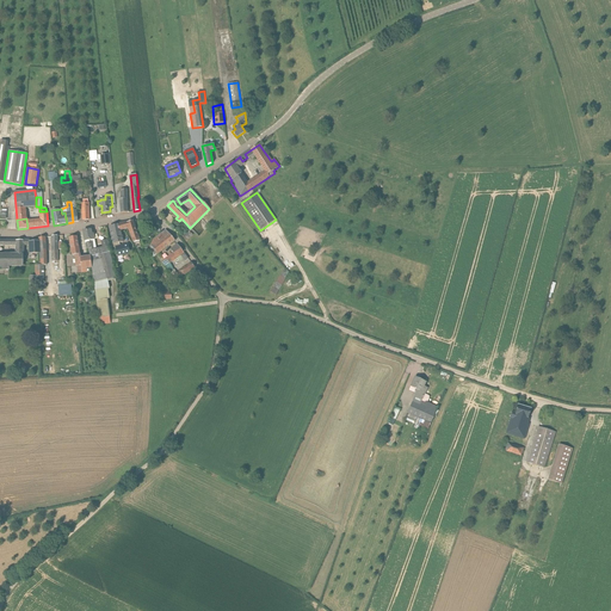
[(133,221),(127,223),(123,223),(118,224),(119,230),(129,228),(134,242),(139,240),(133,221)]
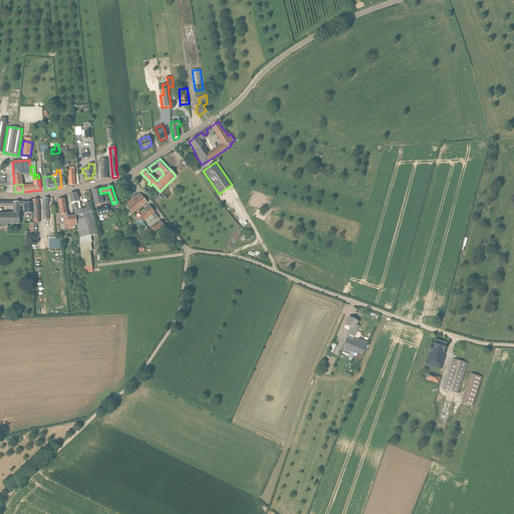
[(99,189),(91,191),(94,204),(92,205),(93,211),(97,210),(96,208),(101,207),(100,204),(103,204),(101,195),(100,195),(100,194),(99,189)]
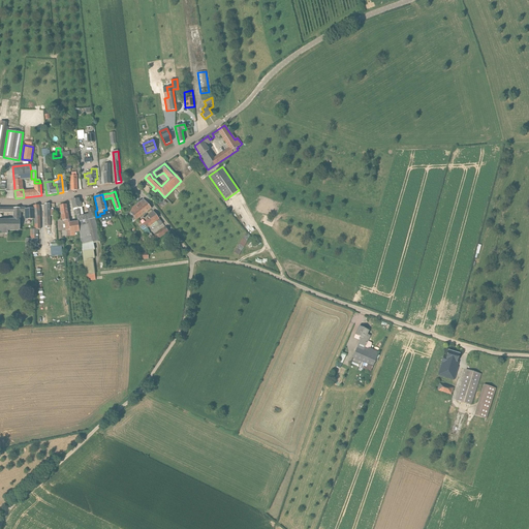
[(76,215),(78,222),(79,231),(80,231),(82,245),(100,240),(94,214),(94,213),(93,208),(87,210),(89,214),(80,216),(80,212),(83,212),(81,203),(80,203),(79,199),(71,200),(73,212),(74,212),(74,216),(76,215)]
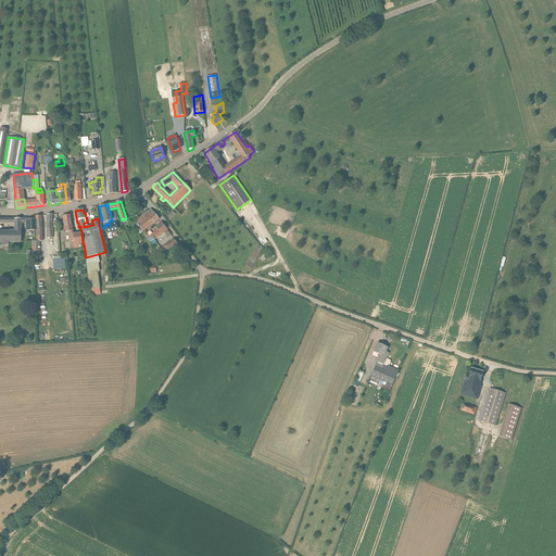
[(143,230),(154,222),(159,218),(154,214),(151,210),(139,219),(136,224),(137,227),(139,234),(143,230)]
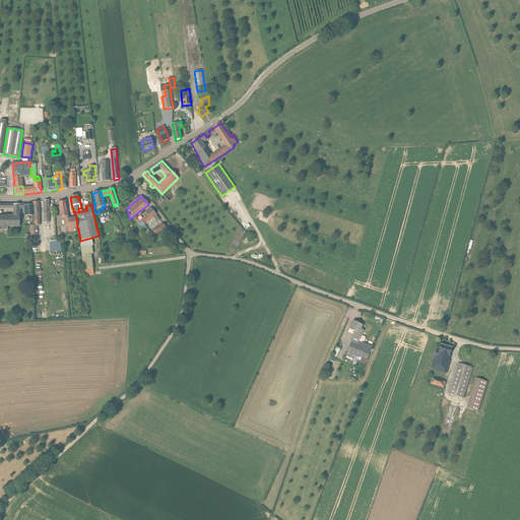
[(63,216),(63,220),(68,219),(65,201),(59,202),(61,217),(63,216)]
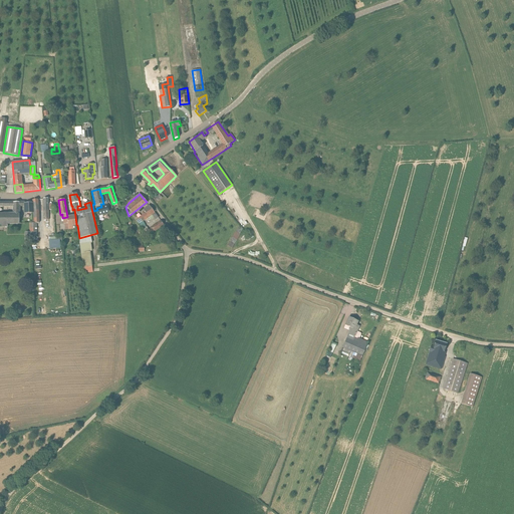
[(38,207),(37,200),(33,200),(33,203),(32,203),(33,213),(32,213),(33,223),(29,223),(30,228),(30,232),(30,239),(36,239),(36,223),(39,223),(38,207)]
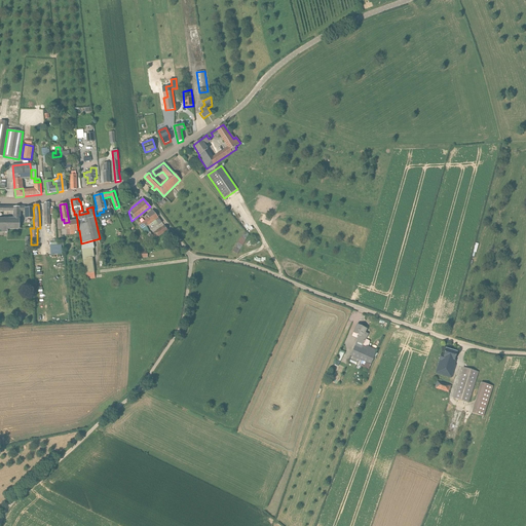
[(20,208),(7,208),(7,212),(13,212),(13,219),(0,218),(0,211),(3,212),(3,208),(0,207),(0,232),(7,232),(7,228),(20,228),(20,212),(20,208)]
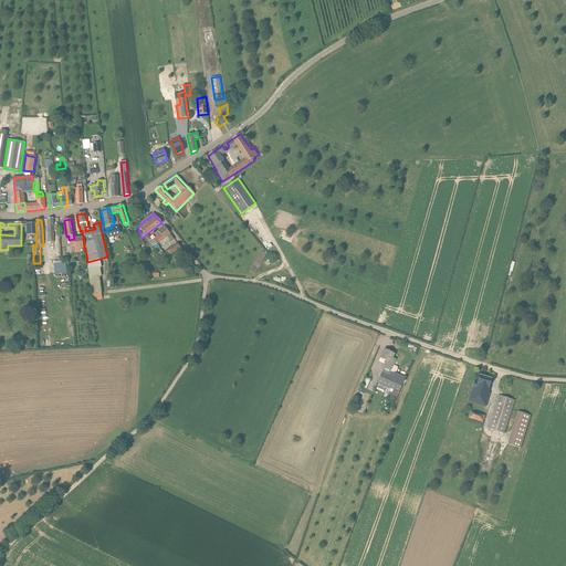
[(28,236),(35,234),(37,234),(35,223),(28,224),(28,228),(28,236)]
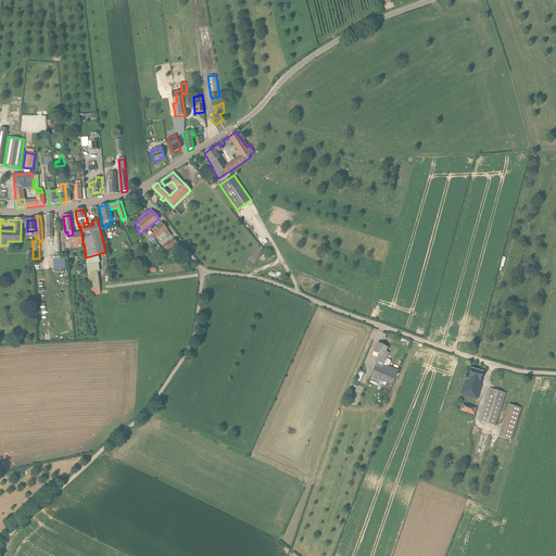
[(110,224),(104,225),(105,227),(106,232),(118,230),(116,223),(110,224)]
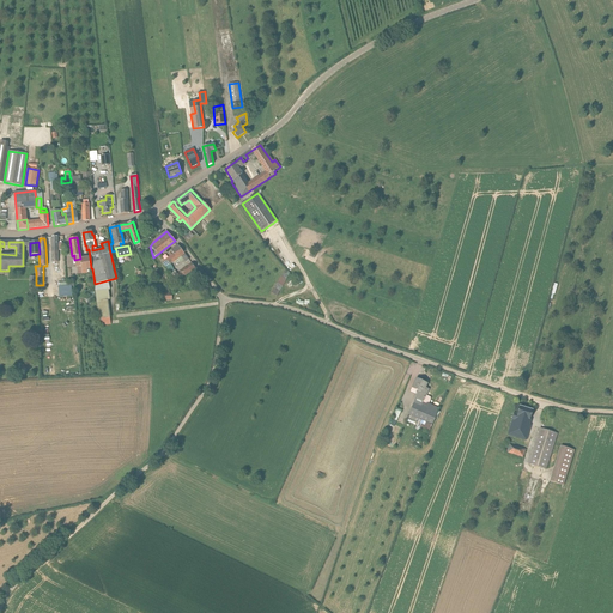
[(165,260),(167,260),(163,262),(165,267),(170,265),(183,254),(181,249),(177,246),(171,250),(174,253),(165,260)]
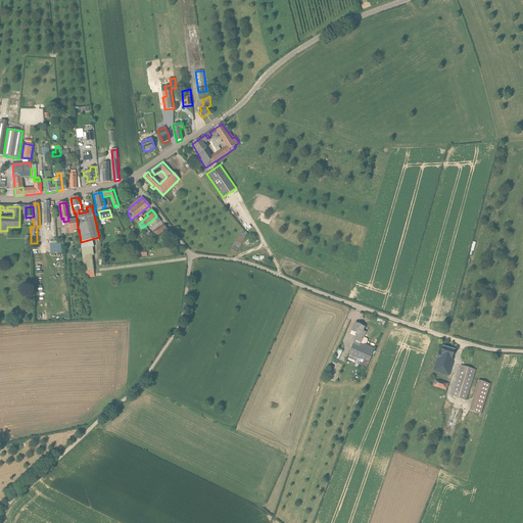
[(68,221),(63,222),(64,228),(65,228),(69,228),(69,230),(74,229),(78,229),(77,220),(68,221)]
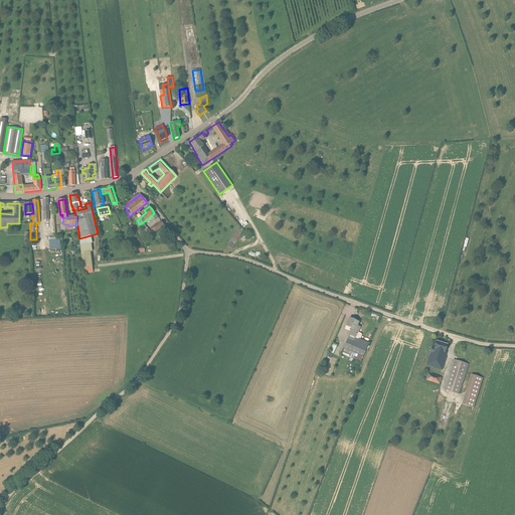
[(151,233),(164,225),(161,221),(152,228),(149,230),(151,233)]
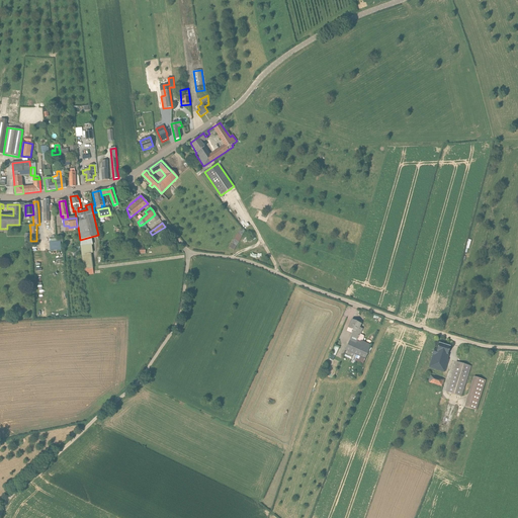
[(235,250),(246,231),(241,228),(230,247),(235,250)]
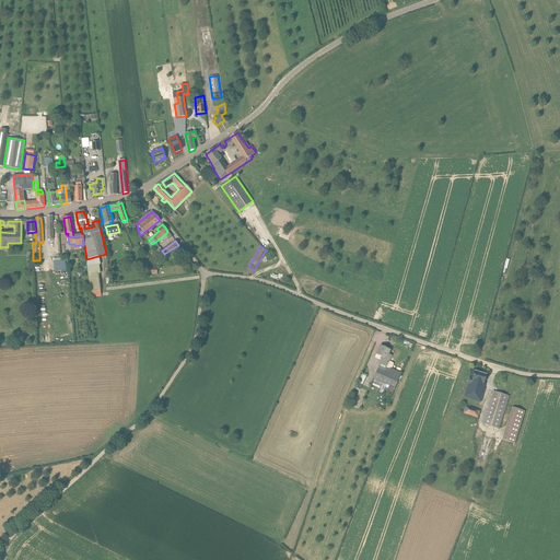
[(67,258),(60,258),(55,258),(56,261),(58,261),(58,271),(66,270),(66,261),(67,261),(67,258)]
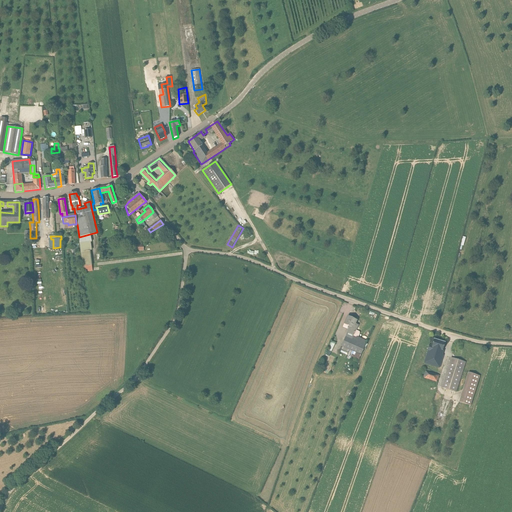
[(357,320),(347,316),(344,324),(350,327),(347,333),(353,336),(358,325),(355,324),(357,320)]
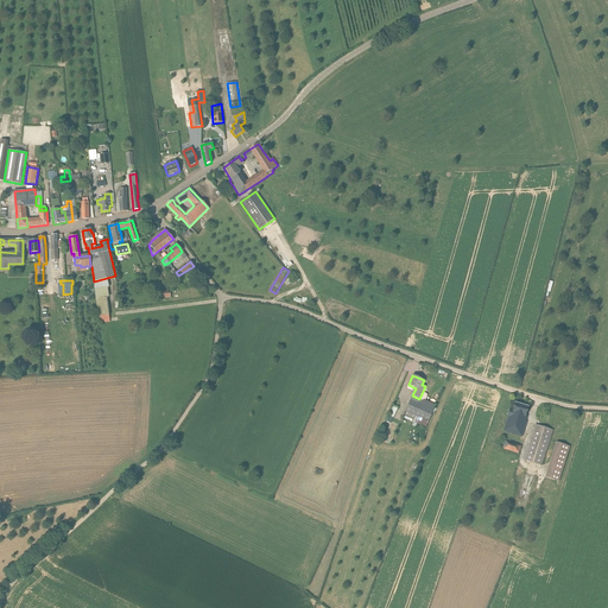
[(426,428),(429,422),(434,410),(411,399),(405,411),(416,416),(415,420),(417,422),(417,424),(426,428)]
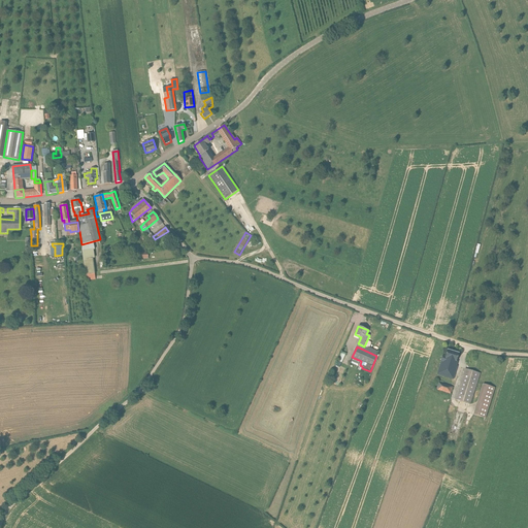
[(456,361),(459,354),(448,350),(446,357),(442,356),(440,361),(441,361),(437,374),(453,380),(457,366),(456,366),(457,362),(456,361)]
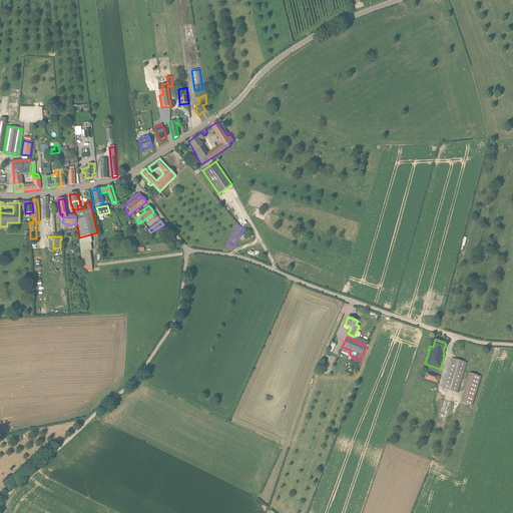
[(457,393),(464,372),(466,363),(452,358),(443,388),(457,393)]
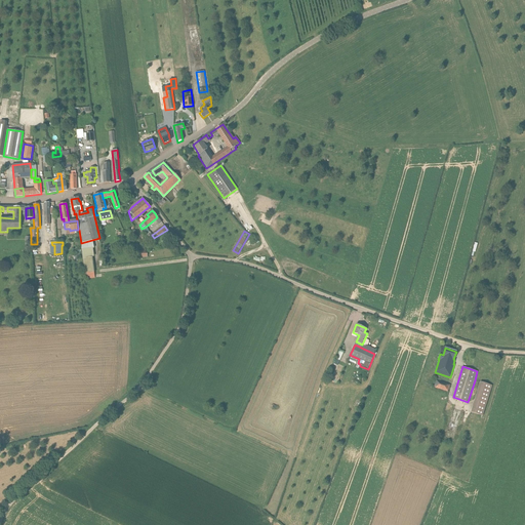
[(436,380),(434,387),(447,391),(449,385),(436,380)]
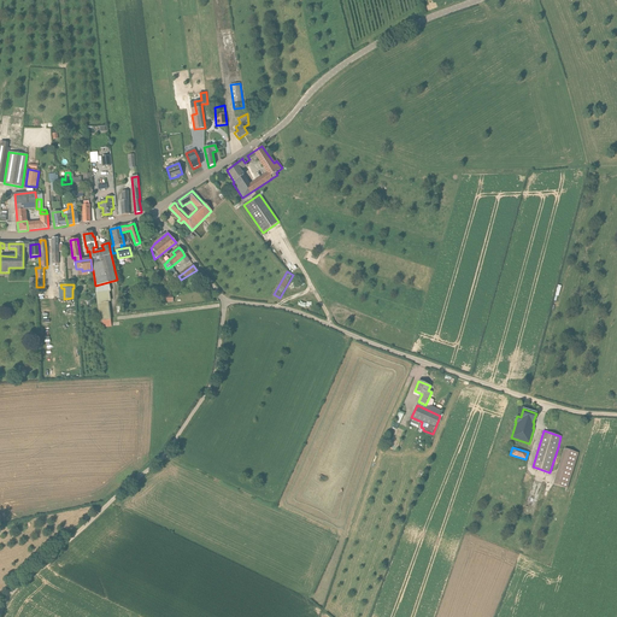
[(579,453),(564,448),(553,485),(566,488),(579,453)]
